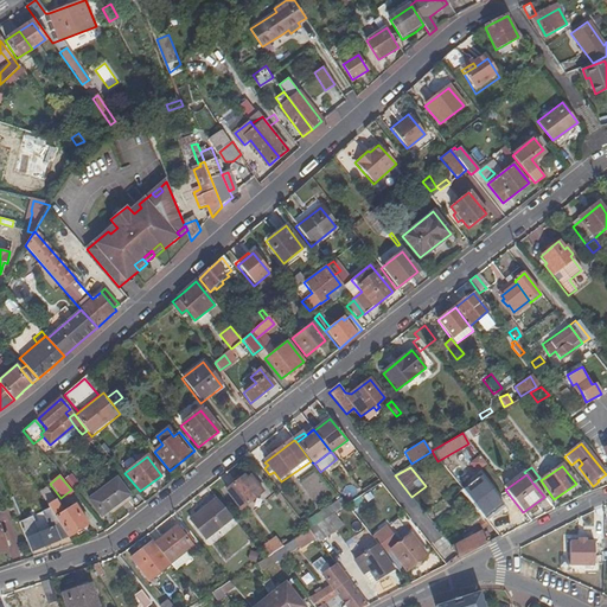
[(227,491),(242,510),(263,493),(253,479),(249,483),(244,477),(227,491)]
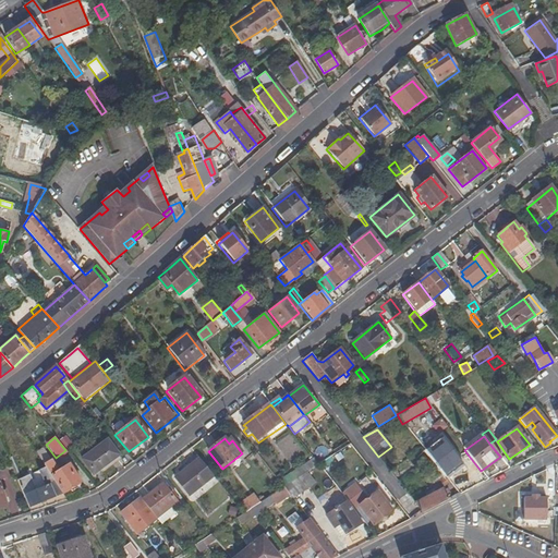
[(93,475),(102,469),(119,456),(107,440),(81,460),(93,475)]
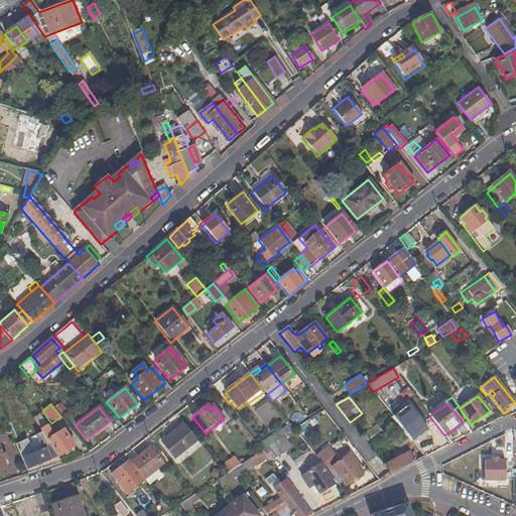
[(197,439),(183,423),(161,441),(174,458),(197,439)]
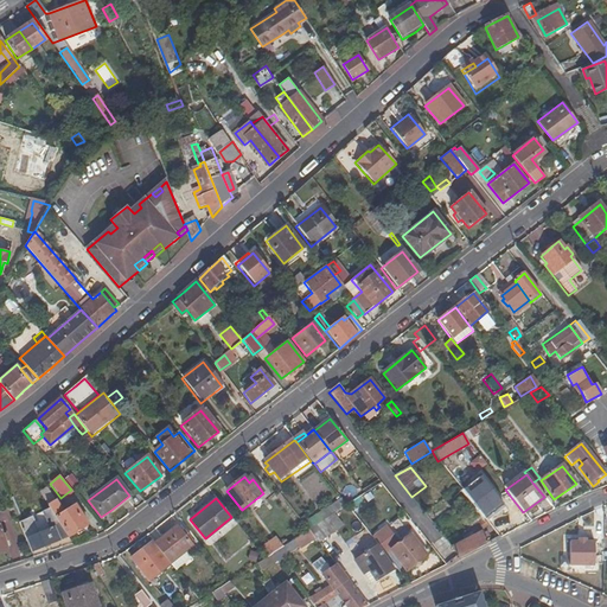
[(328,518),(347,506),(343,499),(308,522),(307,519),(304,521),(310,531),(328,518)]
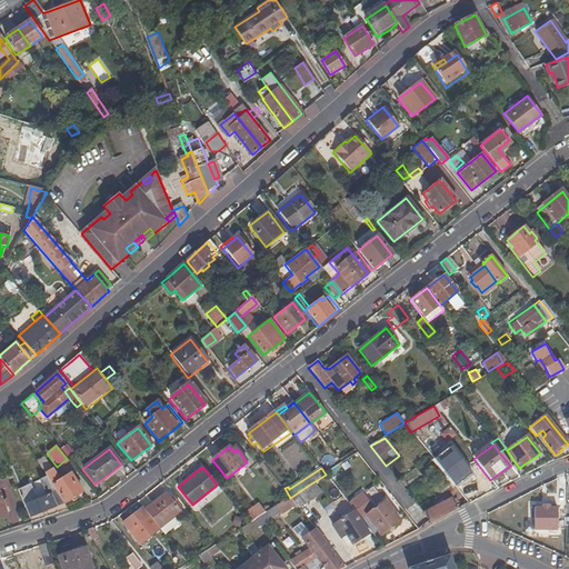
[(60,481),(52,470),(45,475),(47,478),(62,502),(63,503),(82,493),(71,475),(60,481)]
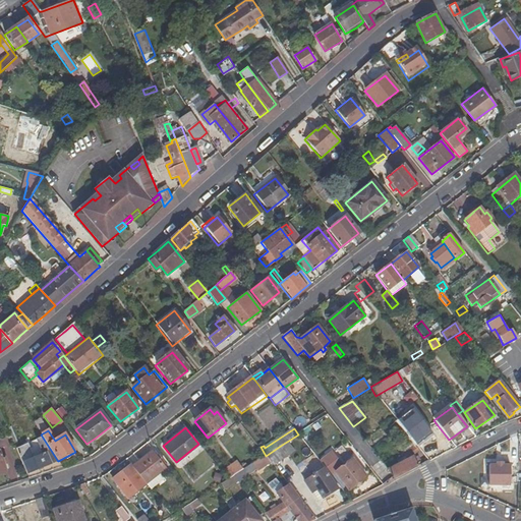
[(410,450),(414,455),(420,451),(408,435),(397,443),(405,453),(410,450)]
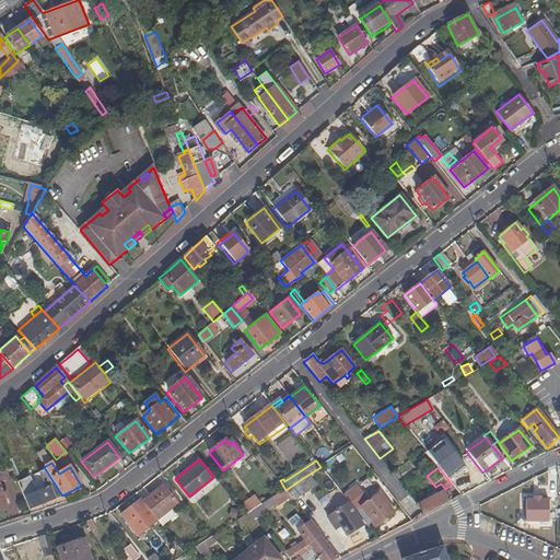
[(25,498),(30,508),(61,494),(46,470),(16,482),(23,498),(25,498)]
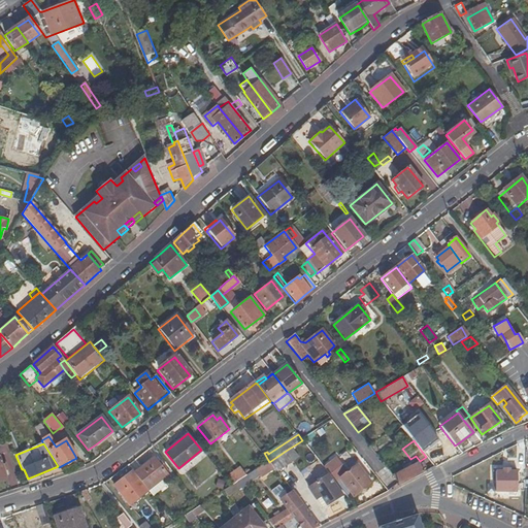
[(274,469),(277,472),(293,462),(286,451),(269,462),(274,469)]
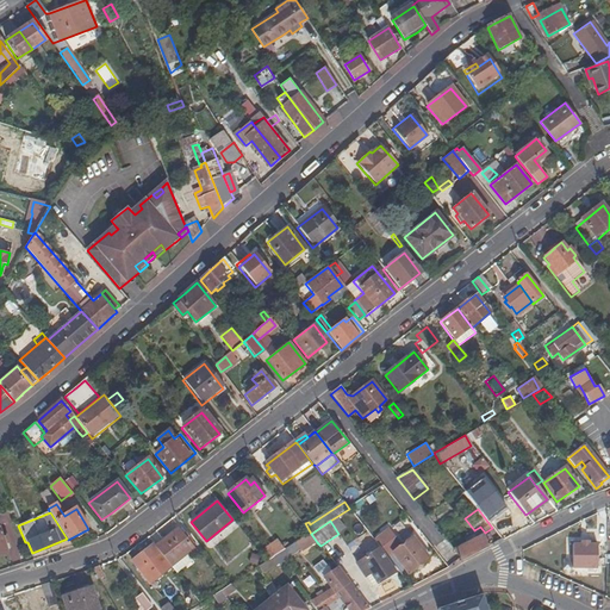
[(387,555),(403,577),(429,559),(412,539),(402,546),(388,528),(373,539),(387,555)]
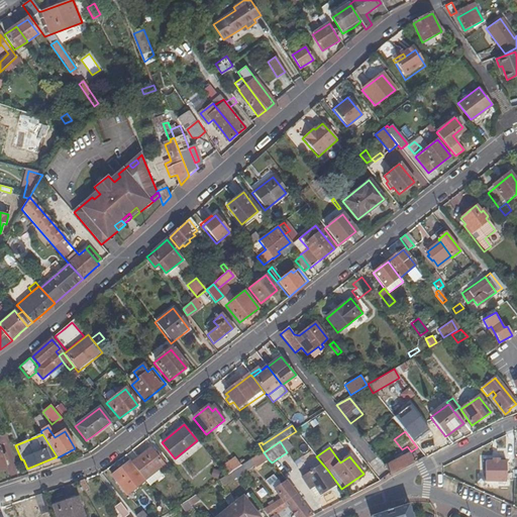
[(144,480),(149,487),(164,476),(160,470),(165,466),(150,449),(131,463),(144,480)]
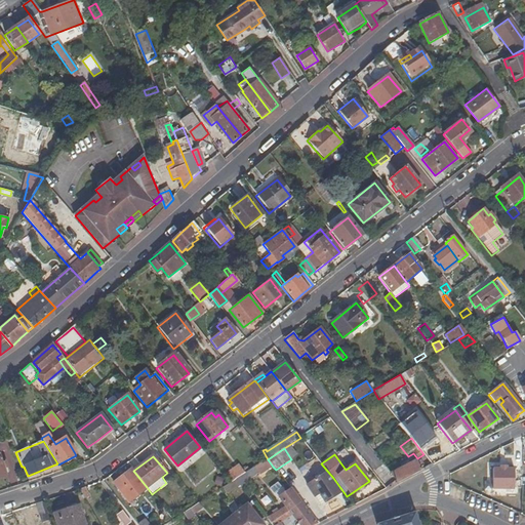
[(268,459),(235,480),(240,488),(246,484),(244,482),(258,473),(259,475),(273,467),(268,459)]
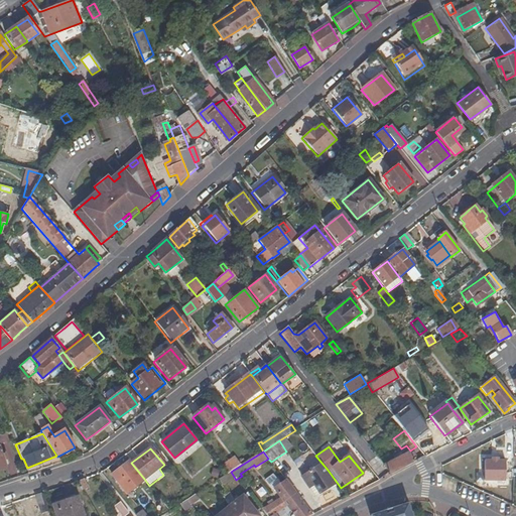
[(410,454),(384,467),(390,475),(407,467),(417,462),(415,459),(416,458),(413,454),(411,455),(410,454)]
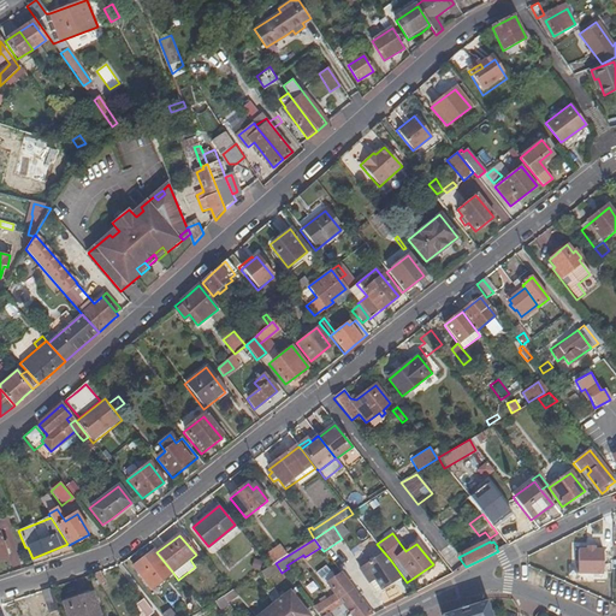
[(348,552),(356,567),(371,557),(363,544),(348,552)]
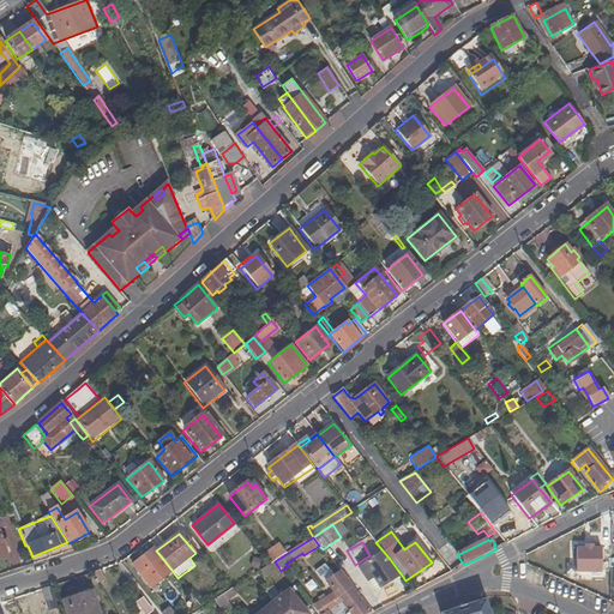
[(576,573),(601,573),(601,549),(593,549),(593,547),(585,547),(585,549),(576,549),(576,573)]
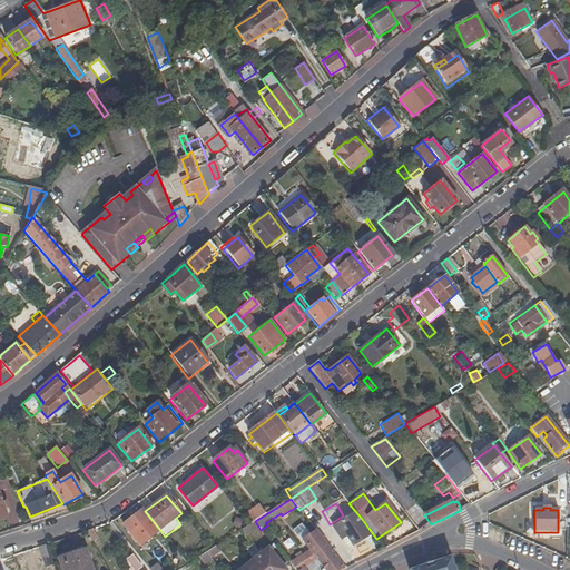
[(124,524),(139,544),(159,529),(145,511),(144,509),(124,524)]
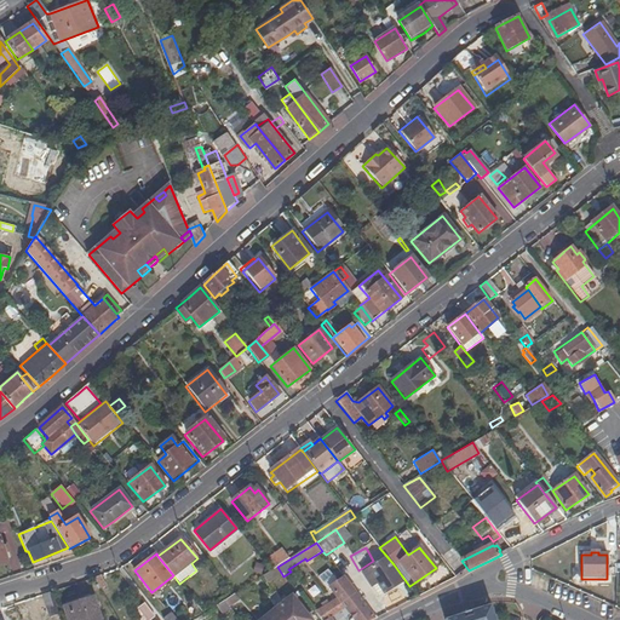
[(377,583),(384,593),(402,583),(395,572),(390,574),(383,561),(363,572),(372,585),(377,583)]
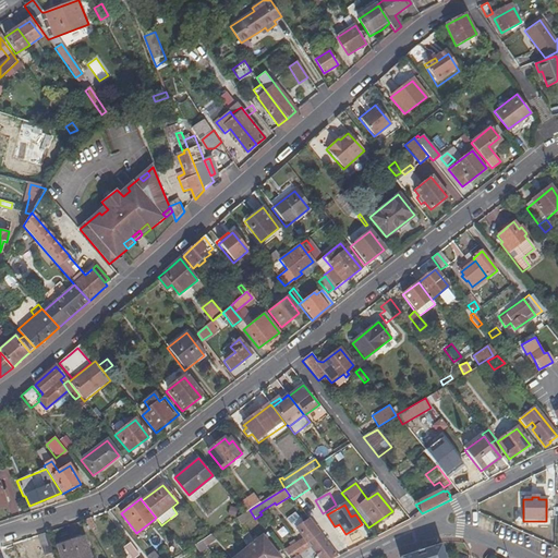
[(291,528),(300,521),(293,512),(286,519),(291,528)]
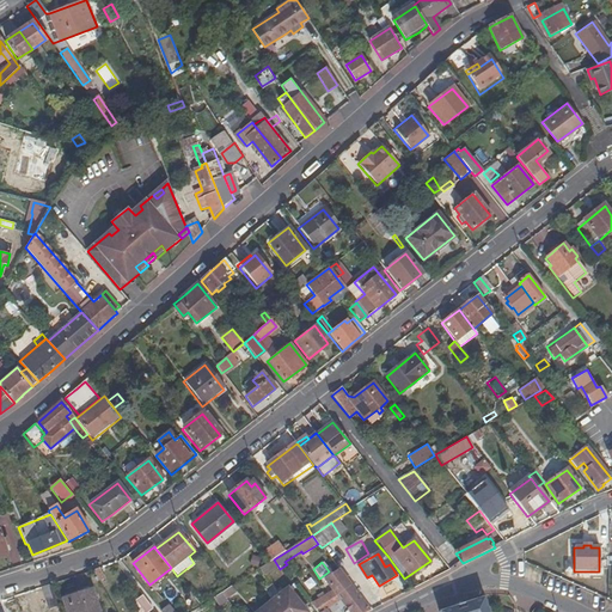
[(92,570),(97,579),(103,576),(98,568),(92,570)]
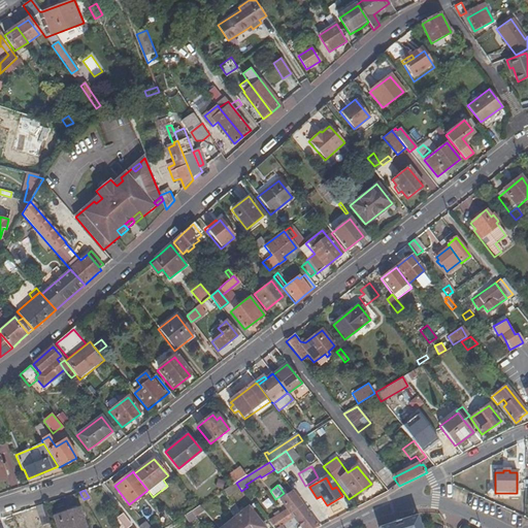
[(317,527),(321,526),(298,498),(287,507),(289,509),(295,518),(302,527),(317,527)]
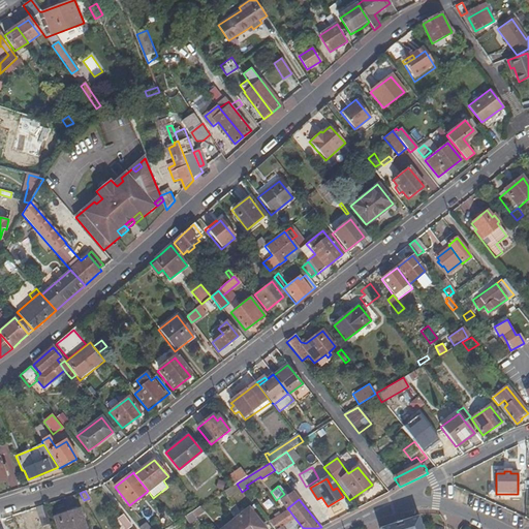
[(41,527),(50,524),(43,504),(35,507),(41,527)]
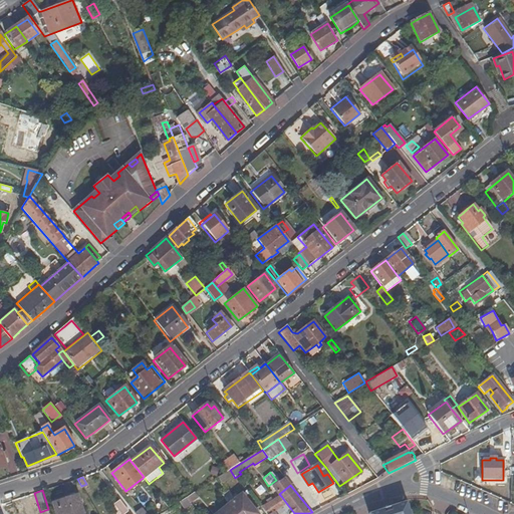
[(53,503),(56,513),(82,513),(76,495),(53,503)]
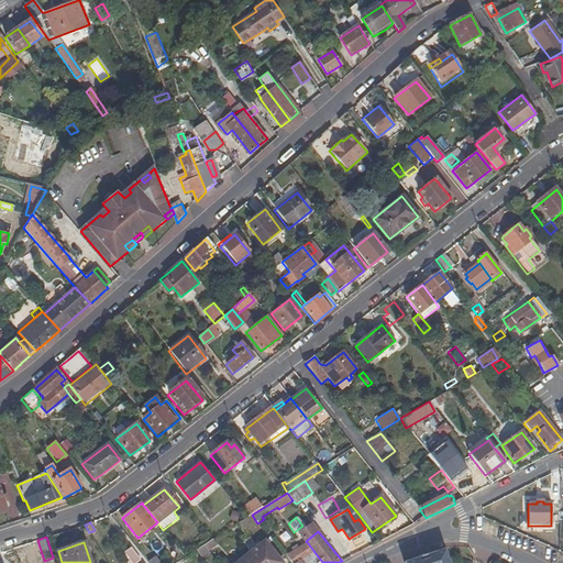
[(247,555),(252,562),(279,562),(264,542),(247,555)]
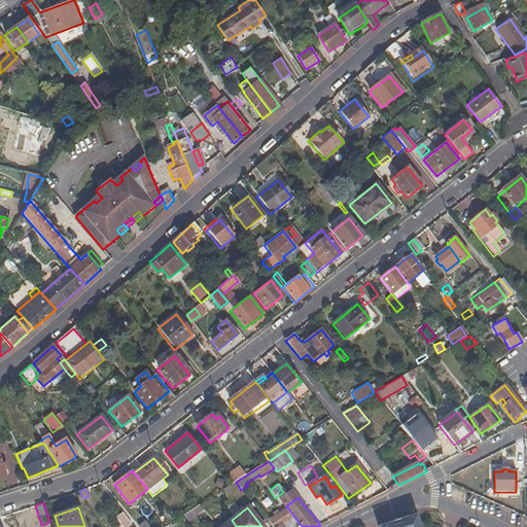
[(171,520),(163,508),(157,513),(164,520),(162,521),(165,524),(171,520)]
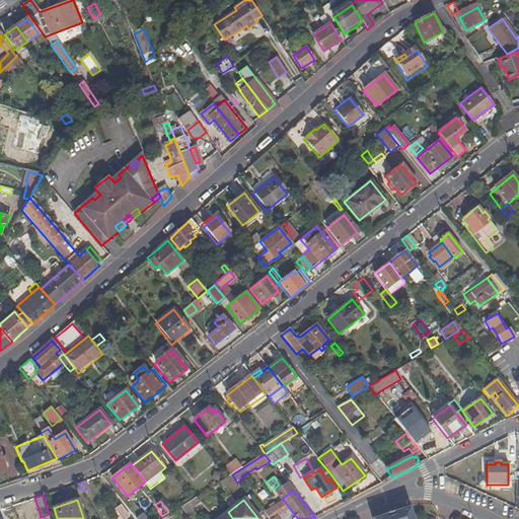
[(290,509),(284,501),(265,516),(267,518),(276,518),(282,514),(290,509)]
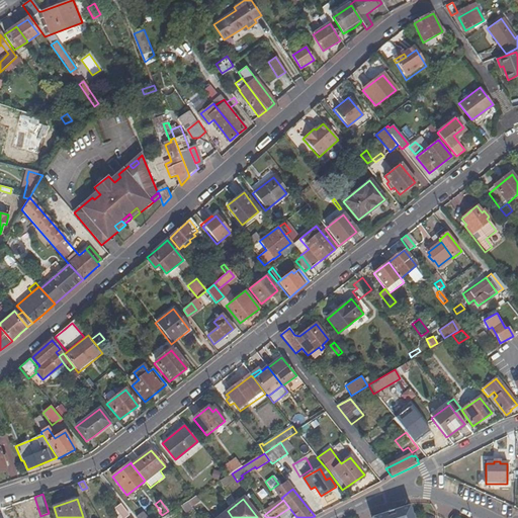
[(186,503),(180,507),(185,512),(191,509),(186,503)]
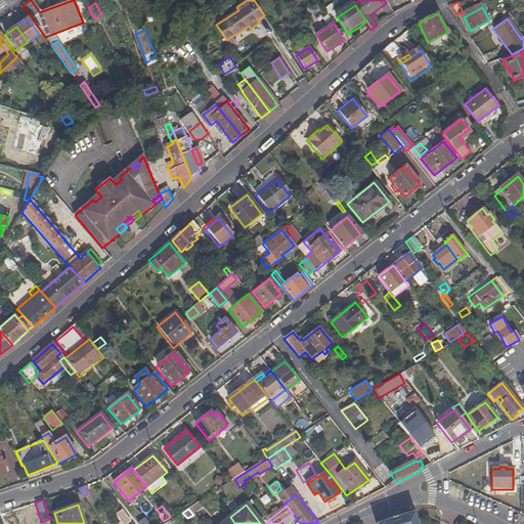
[(418,523),(413,510),(395,516),(376,522),(377,523),(418,523)]
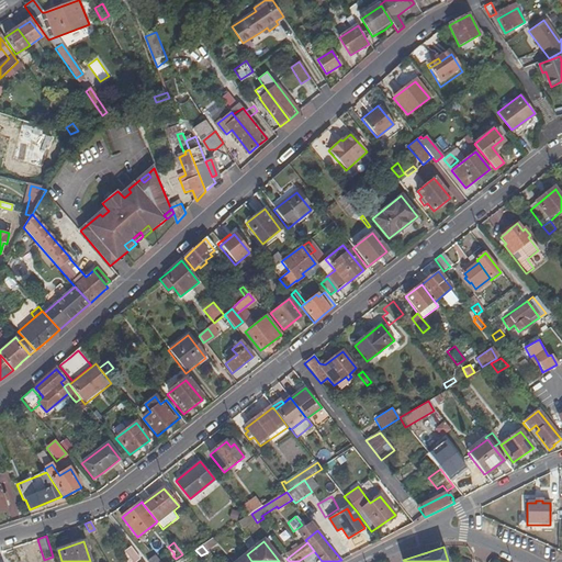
[(135,561),(139,559),(131,548),(125,552),(133,561),(135,561)]
